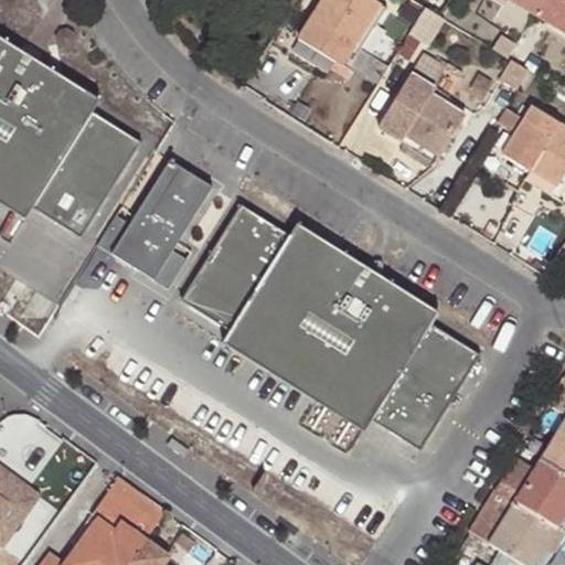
[(341,51),(372,0),(321,0),(298,39),(329,59),(336,46),(341,51)]
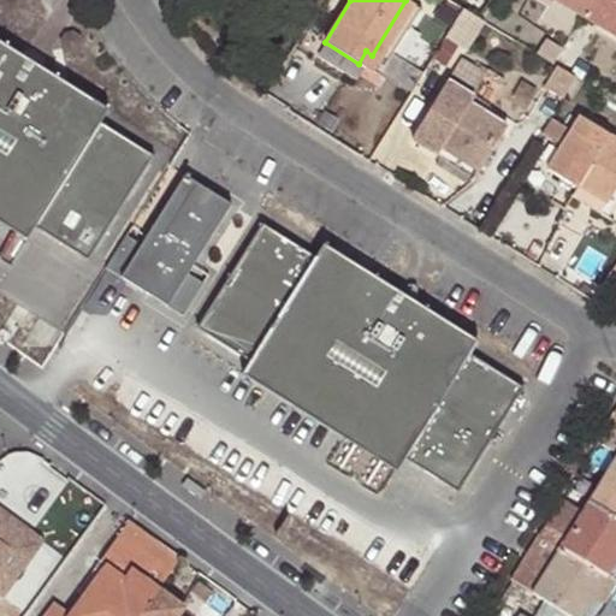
[(415,5),(408,0),(406,0),(372,55),(366,51),(359,64),(373,72),(415,5)]
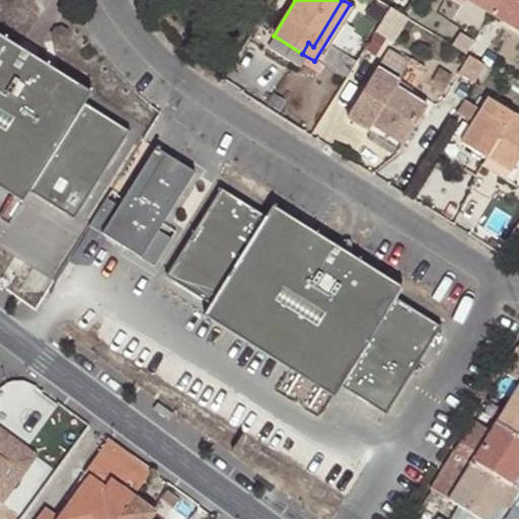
[(469,0),(493,14),(501,0),(469,0)]
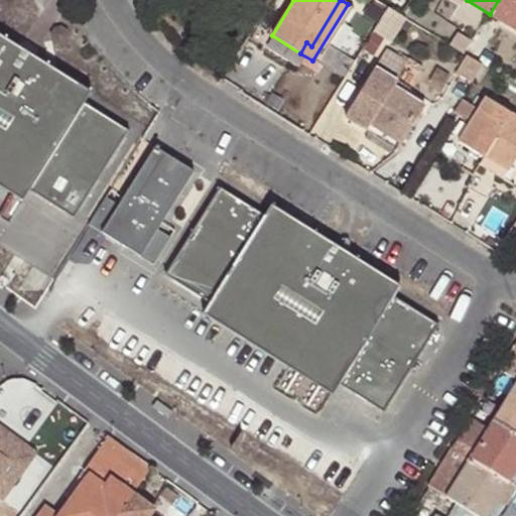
[(515,0),(498,0),(490,14),(515,30),(515,0)]
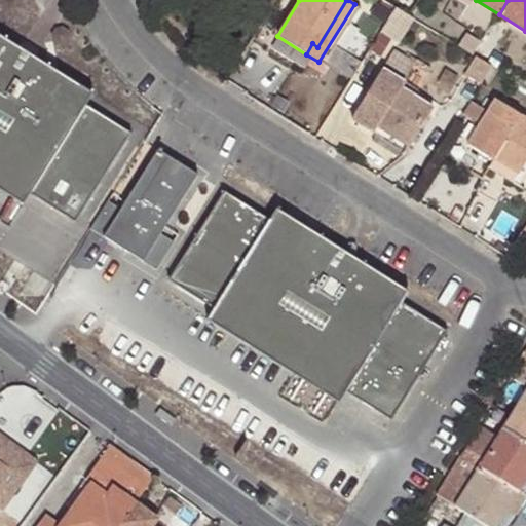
[(474,55),(482,42),(467,33),(458,45),(474,55)]
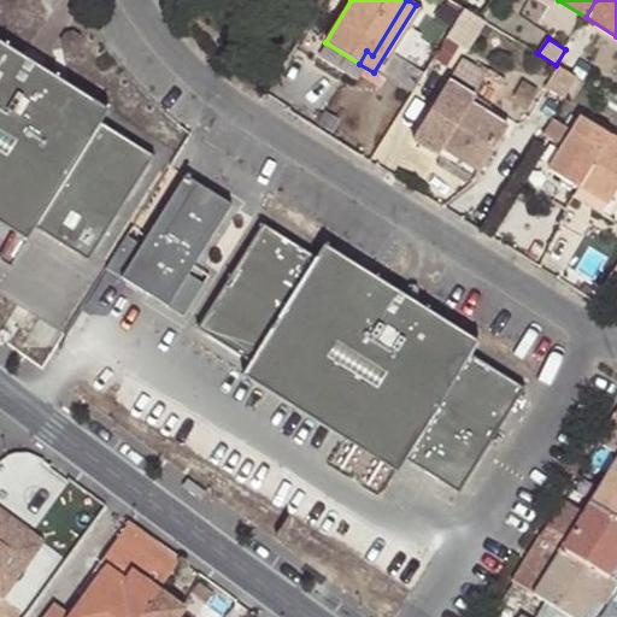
[(0,40),(0,59),(103,124),(110,110),(0,40)]
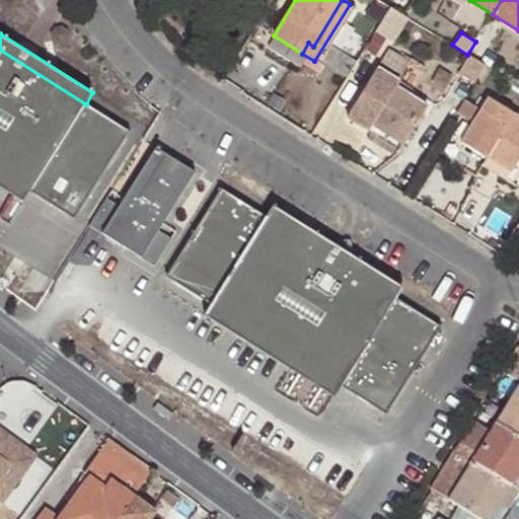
[(0,50),(0,171),(30,191),(75,219),(130,132),(86,104),(0,50)]
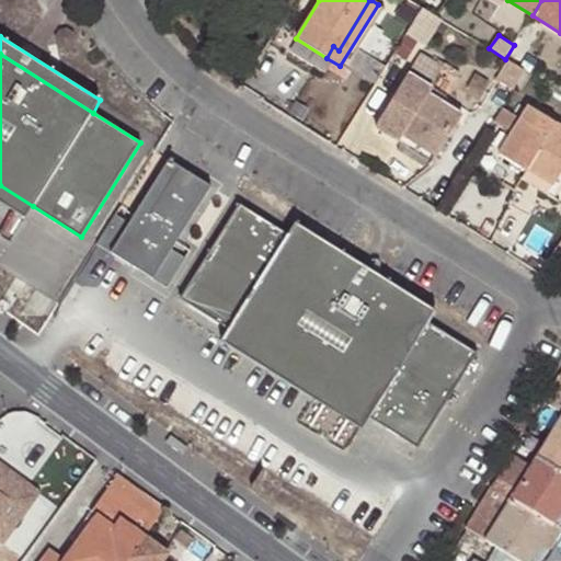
[(375,126),(399,141),(403,134),(437,157),(464,115),(428,94),(433,87),(431,86),(443,67),(421,54),(375,126)]
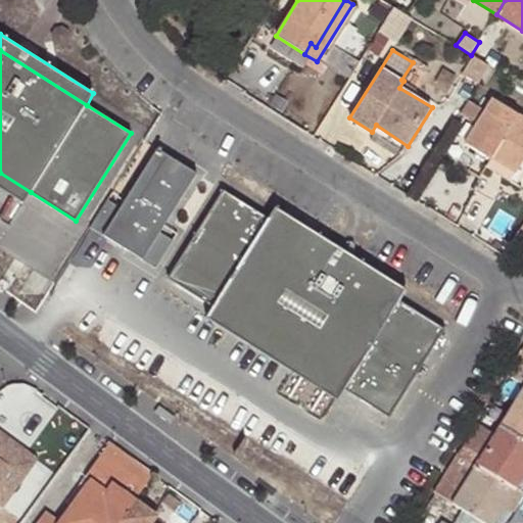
[(478,85),(489,66),(475,57),(463,76),(478,85)]
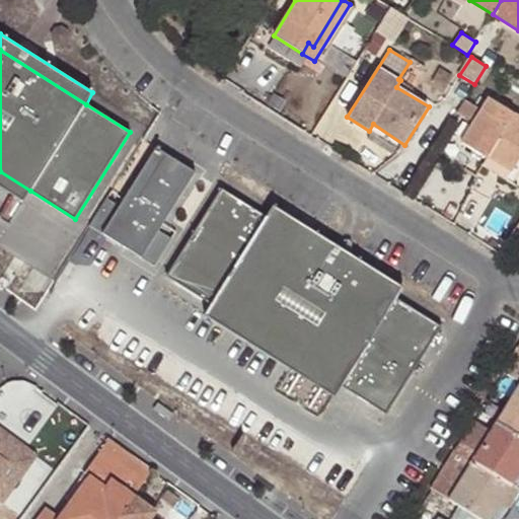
[(518,116),(490,97),(482,110),(466,101),(458,114),(473,124),(461,143),(487,158),(482,166),(507,182),(518,162),(518,116)]
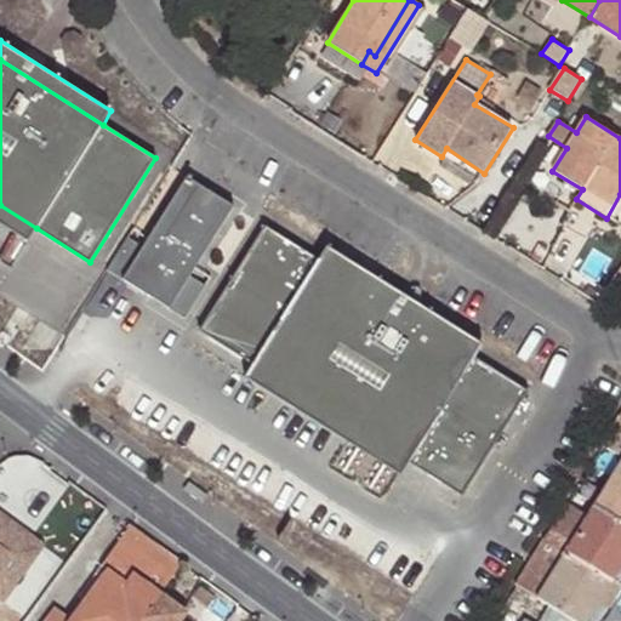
[(446,148),(442,157),(479,181),(484,174),(446,148)]
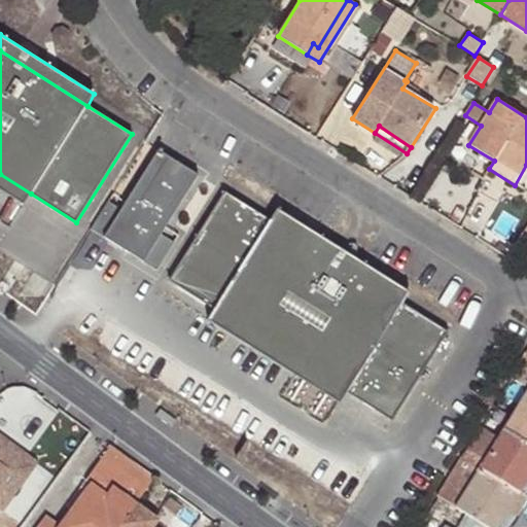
[(159,147),(116,243),(166,265),(178,237),(174,236),(204,168),(159,147)]
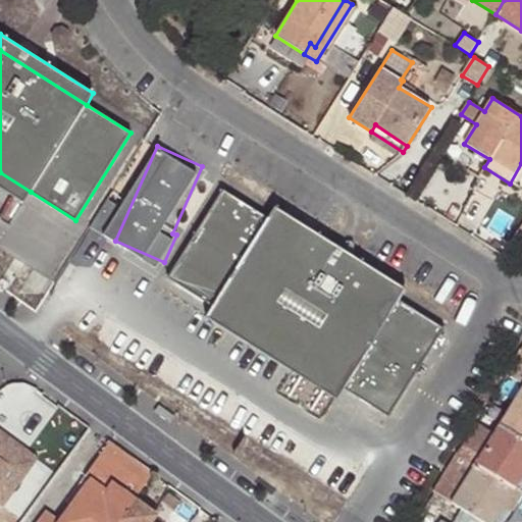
[(0,172),(0,189),(23,205),(31,192),(0,172)]
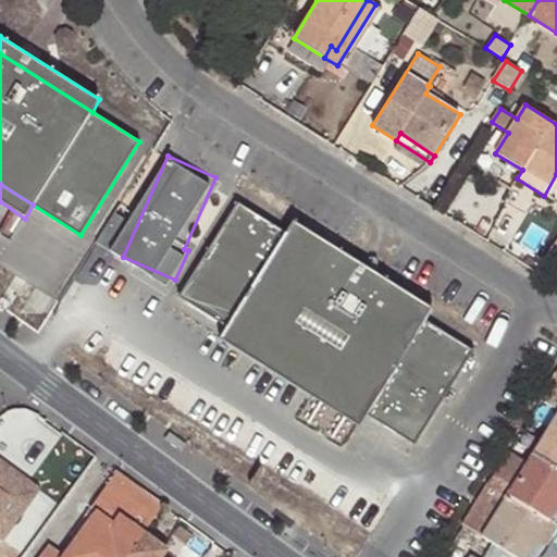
[(359,428),(368,415),(415,444),(473,350),(425,321),(433,309),(292,221),(285,233),(237,203),(178,297),(226,326),(218,339),(359,428)]
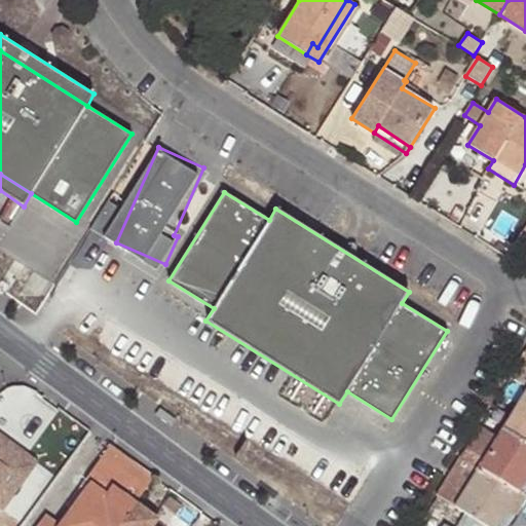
[(525,392),(504,428),(525,441),(525,392)]
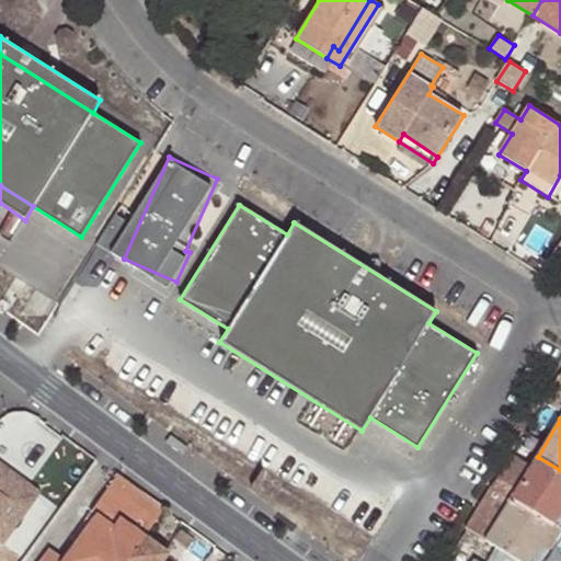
[(512,455),(492,488),(553,525),(560,512),(560,470),(538,457),(531,467),(512,455)]
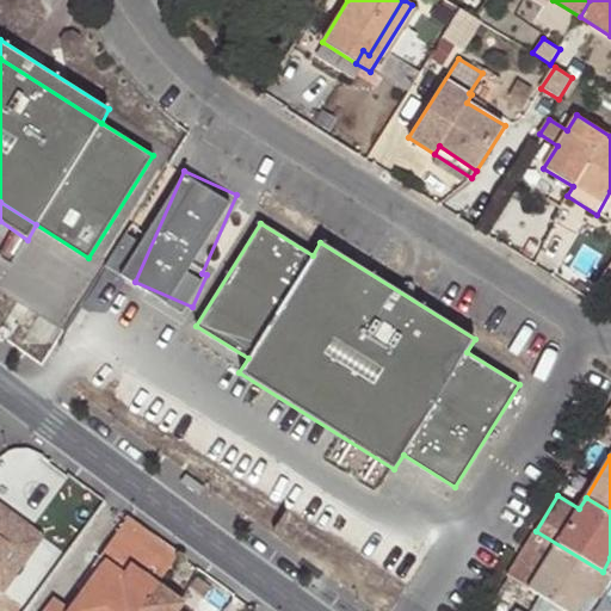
[(0,513),(0,506),(0,505),(0,586),(2,588),(22,565),(37,542),(0,513)]
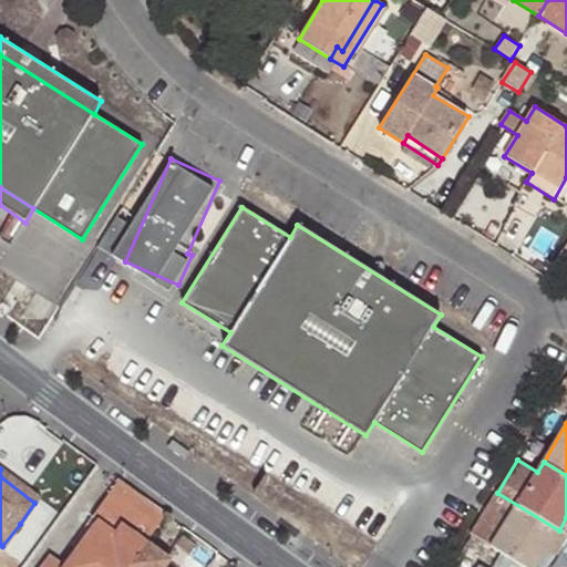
[(44,502),(0,470),(0,476),(34,503),(20,524),(26,527),(44,502)]
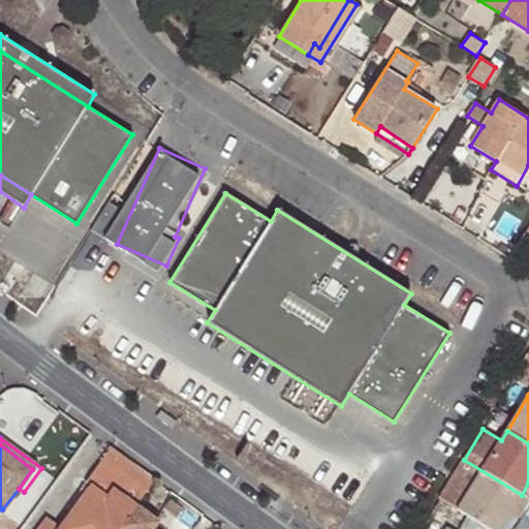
[(121,528),(137,506),(157,479),(112,446),(87,480),(93,486),(62,528),(60,528),(49,521),(41,528),(121,528)]
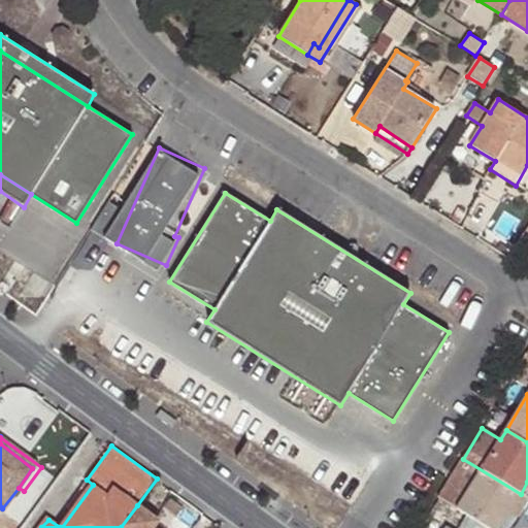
[(463,459),(438,497),(466,515),(487,527),(499,527),(521,494),(463,459)]
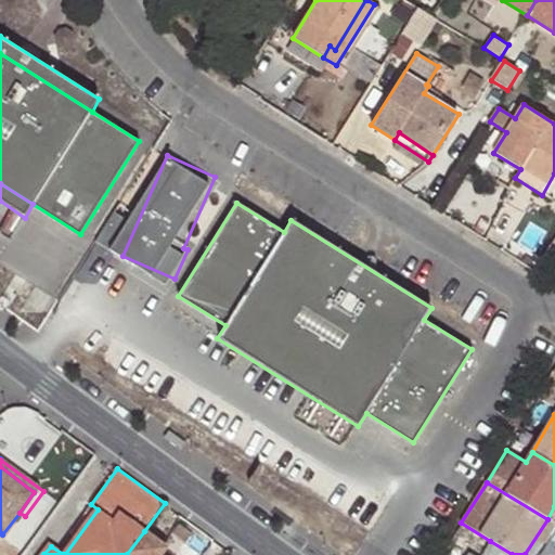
[(537,554),(554,527),(554,523),(547,519),(525,554),(537,554)]
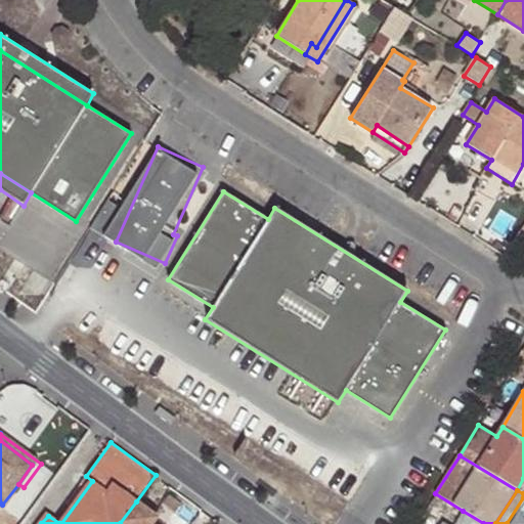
[(154,523),(158,517),(136,501),(120,523),(154,523)]
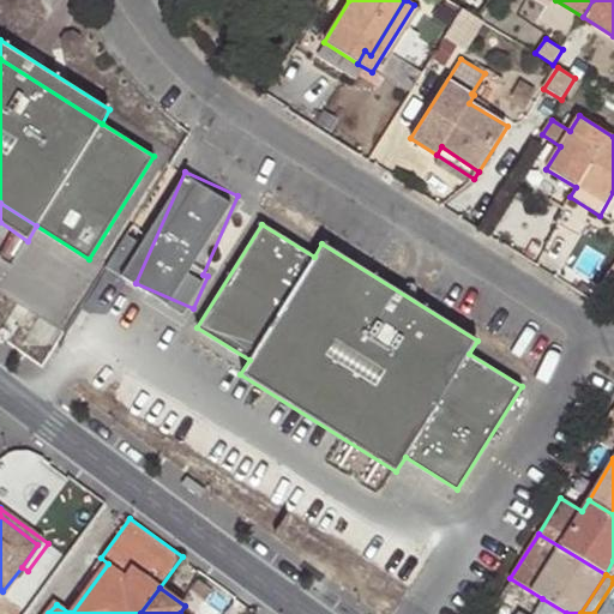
[(566,613),(542,599),(534,613),(521,613),(519,613),(518,613),(566,613)]
